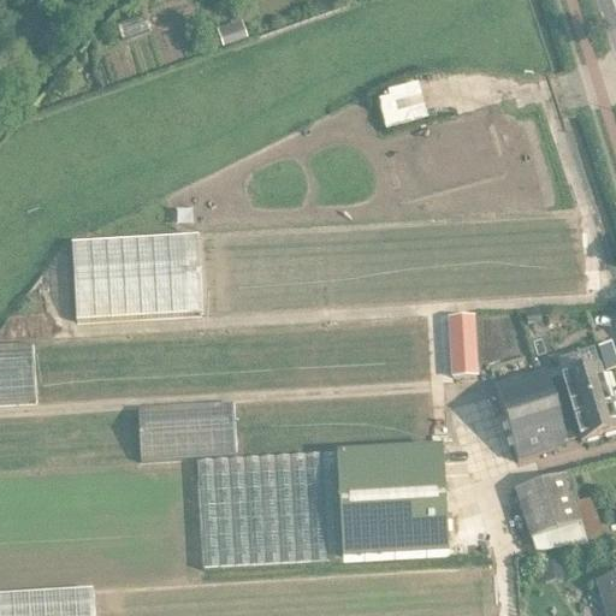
[(241,23),(217,31),(223,48),(247,40),(241,23)]
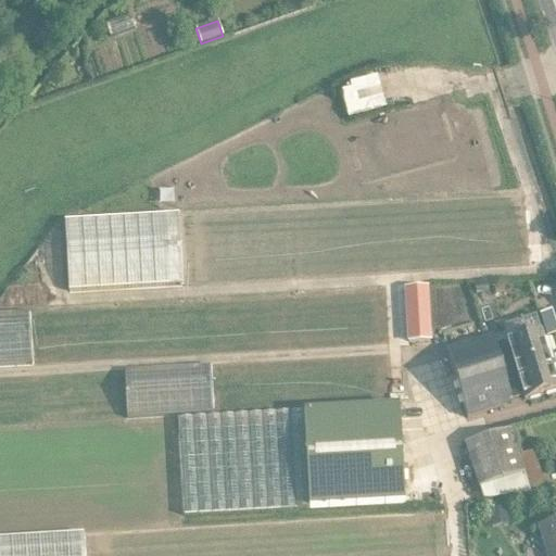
[(349,116),(387,106),(378,75),(340,85),(349,116)]
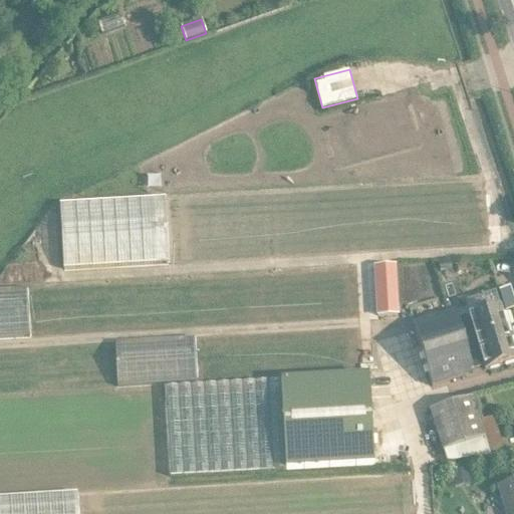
[(0,287),(0,337),(27,336),(26,287),(0,287)]
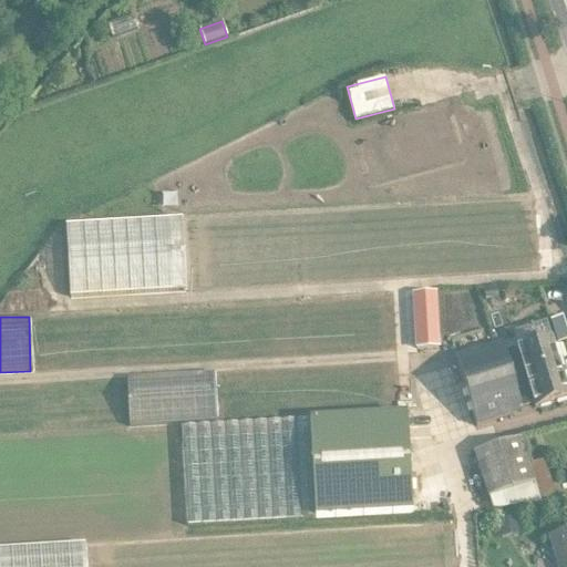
[(554,347),(552,337),(503,352),(512,378),(562,361),(557,346),(554,347)]
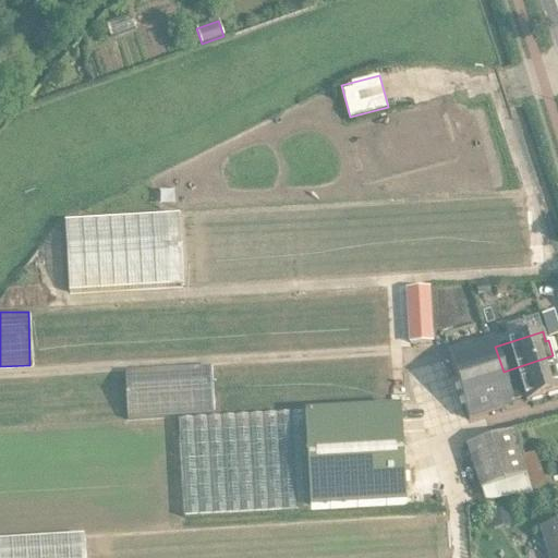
[(512,401),(511,396),(504,372),(495,347),(493,338),(447,352),(468,419),(513,404),(512,401)]
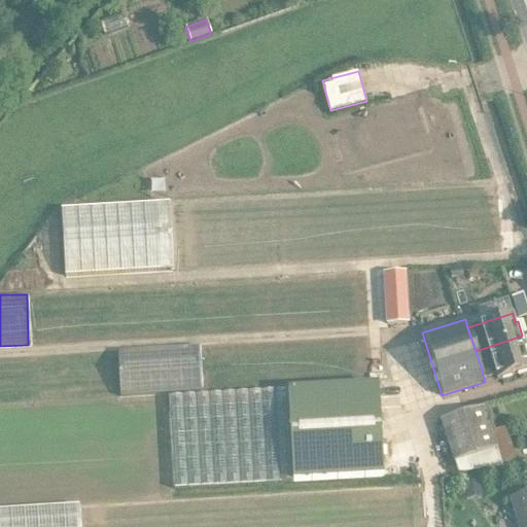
[(497,378),(526,369),(526,360),(524,351),(526,350),(522,336),(476,351),(483,374),(494,370),(497,378)]
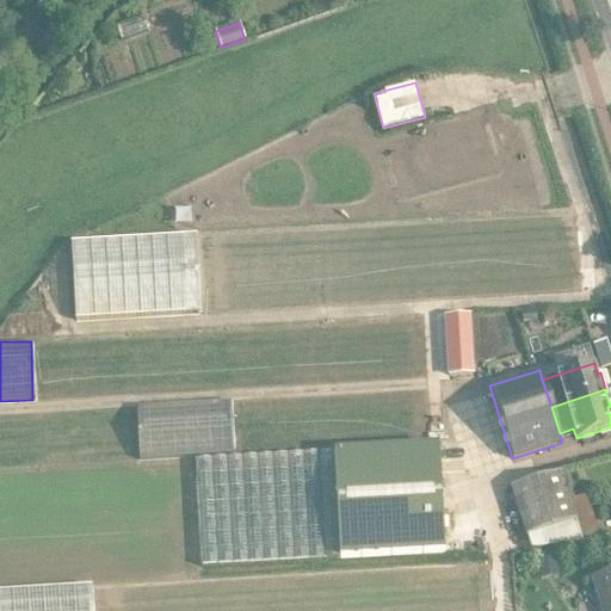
[(323,559),(448,549),(439,445),(427,446),(318,452),(323,559)]
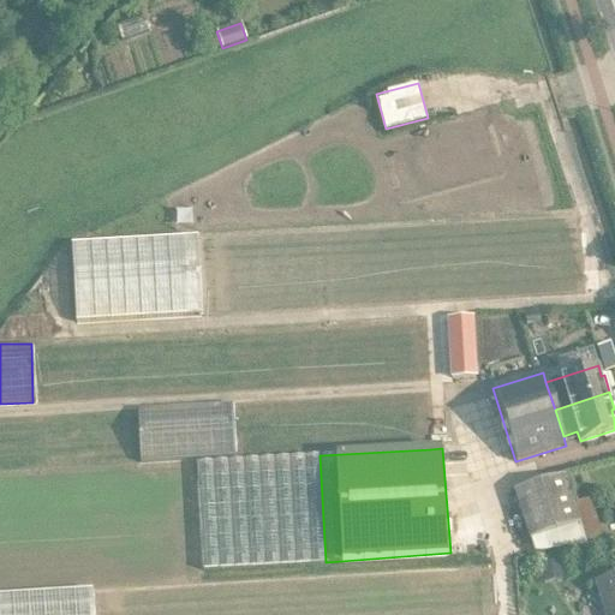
[(533,553),(583,537),(562,475),(514,490),(533,553)]
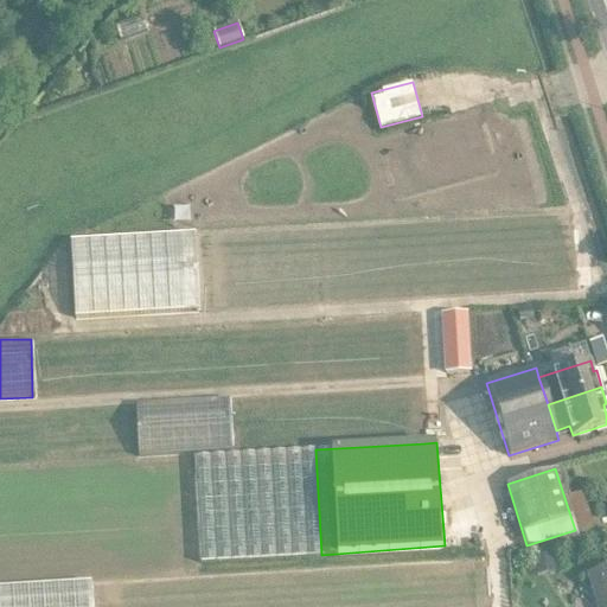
[(553,547),(532,548),(535,574),(555,572),(553,547)]
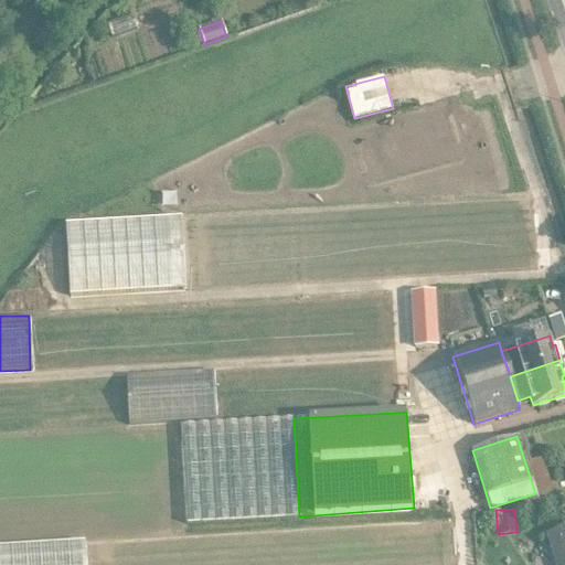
[(564,564),(564,529),(547,535),(556,564),(564,564)]
